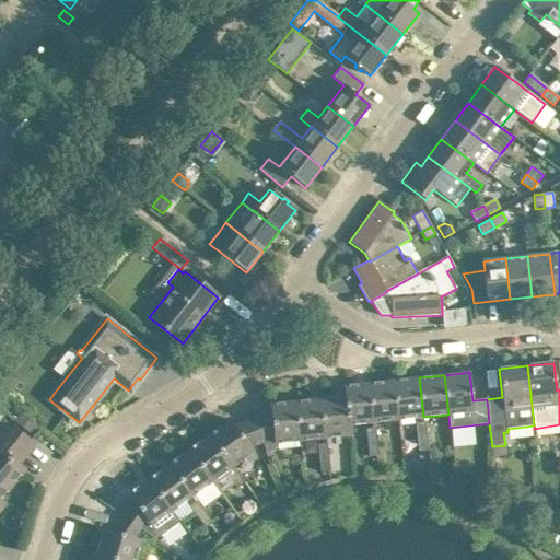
[(398,420),(423,417),(419,377),(394,381),(398,420)]
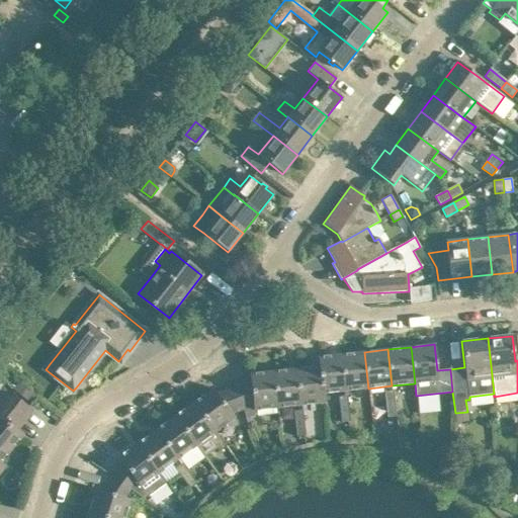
[(346,391),(368,389),(364,352),(342,354),(346,391)]
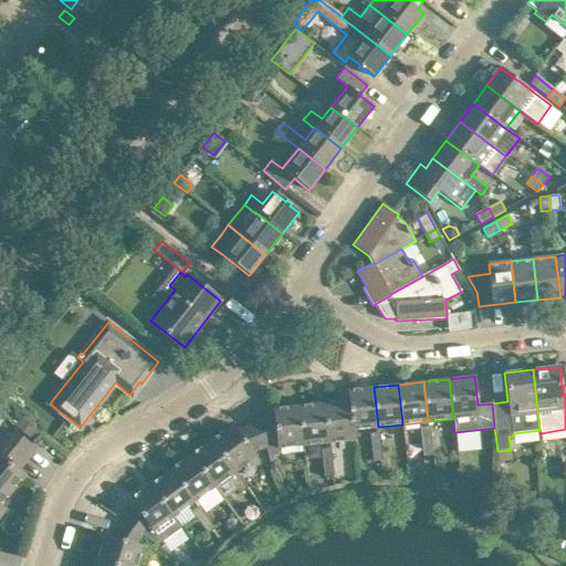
[(354,430),(378,427),(374,387),(348,390),(353,430),(354,430)]
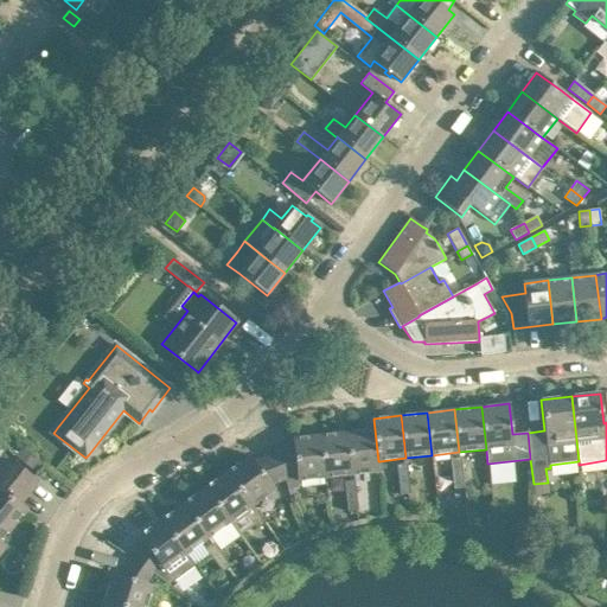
[(363,430),(347,433),(352,474),(352,475),(381,472),(379,461),(378,461),(374,419),(362,420),(363,430)]
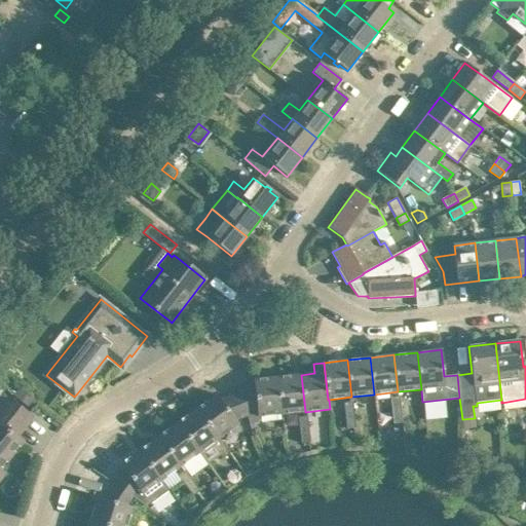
[(301,375),(278,377),(283,414),(305,412),(305,411),(301,375)]
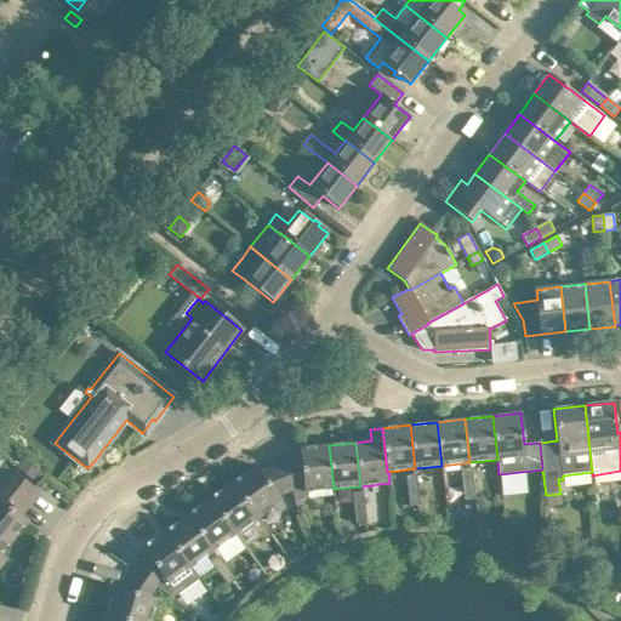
[(334,489),(329,445),(300,449),(300,456),(280,463),(291,491),(303,485),(305,493),(334,489)]
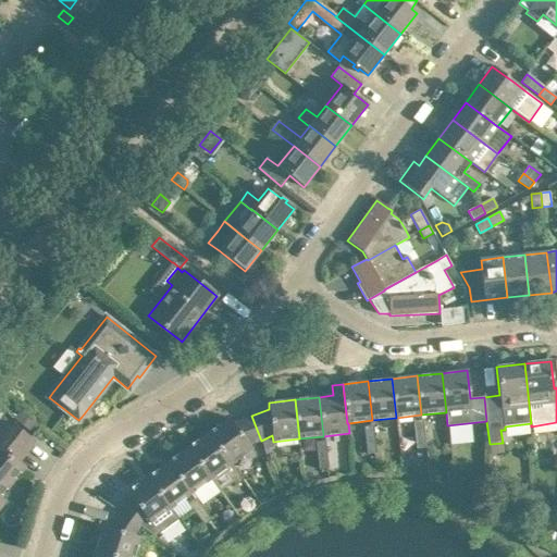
[(16,418),(32,430),(37,423),(22,411),(16,418)]
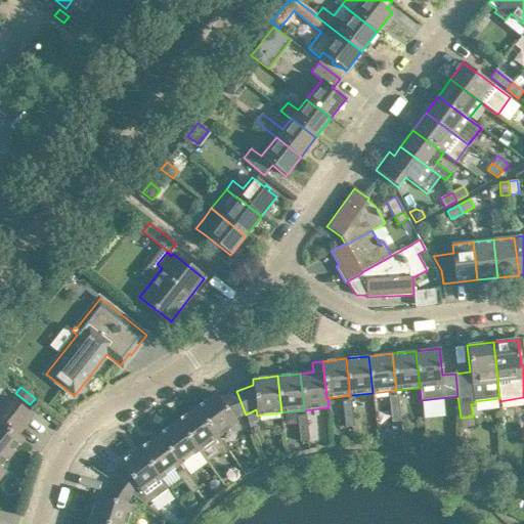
[(217,437),(228,429),(232,427),(237,423),(234,419),(246,415),(236,391),(219,398),(216,393),(197,407),(217,437)]
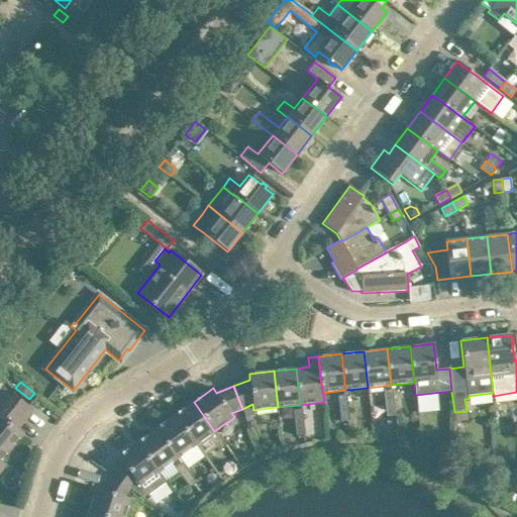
[(384,391),(385,404),(394,403),(393,390),(384,391)]
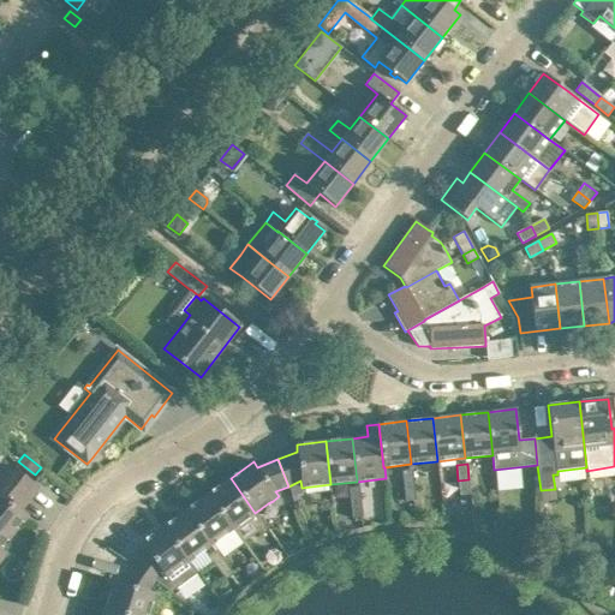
[(37,489),(9,465),(0,476),(0,559),(5,554),(0,550),(0,548),(25,515),(19,511),(37,489)]
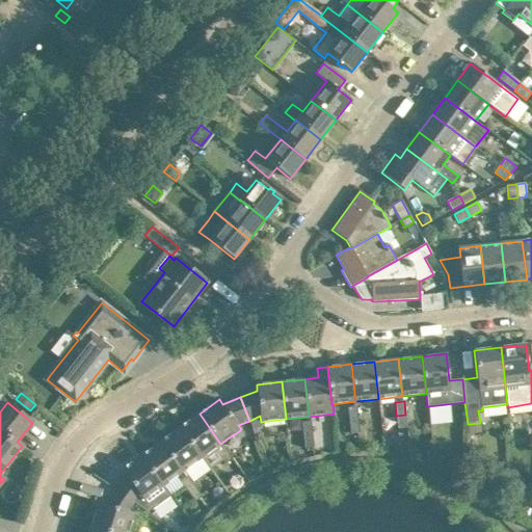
[(348,407),(349,421),(358,420),(356,406),(348,407)]
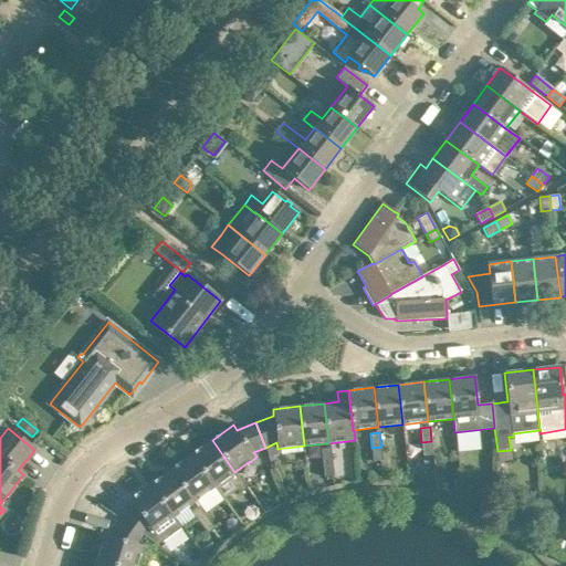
[(212,440),(191,454),(215,488),(223,500),(238,490),(231,482),(238,477),(234,472),(212,440)]
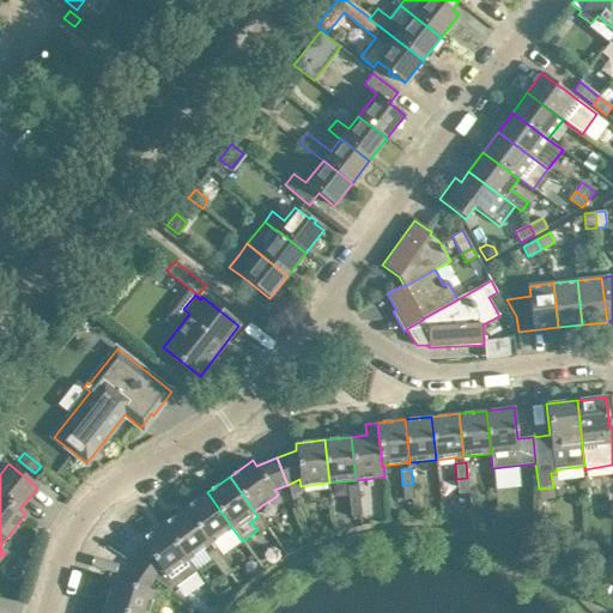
[(467,478),(456,479),(459,493),(468,492),(467,478)]
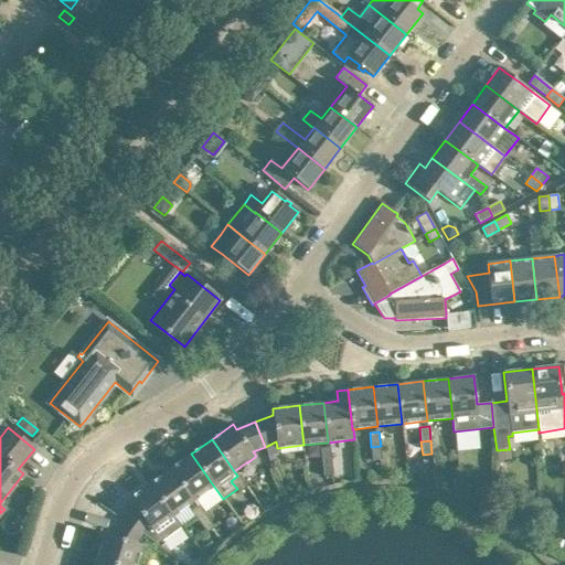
[(381,446),(371,447),(372,460),(382,459),(381,446)]
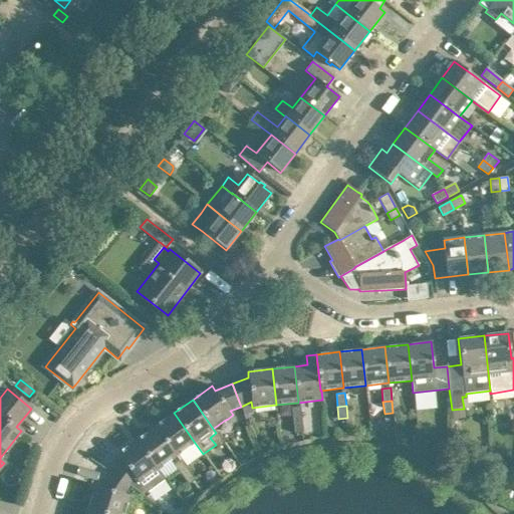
[(291,408),(293,421),(302,420),(300,407),(291,408)]
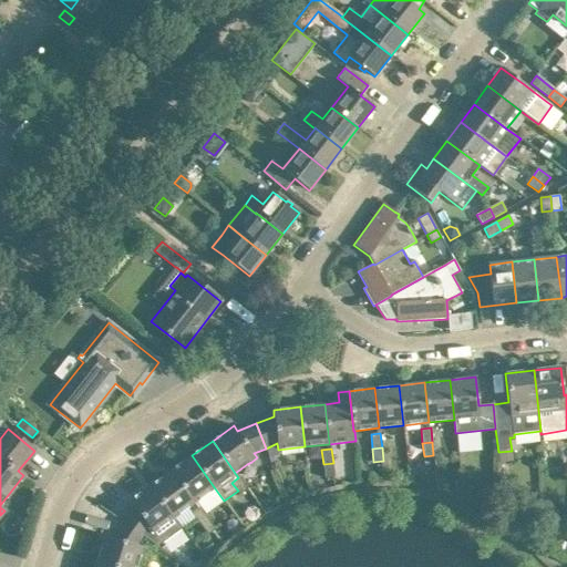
[(215,488),(192,455),(171,471),(194,504),(197,508),(199,506),(205,514),(224,501),(215,488)]
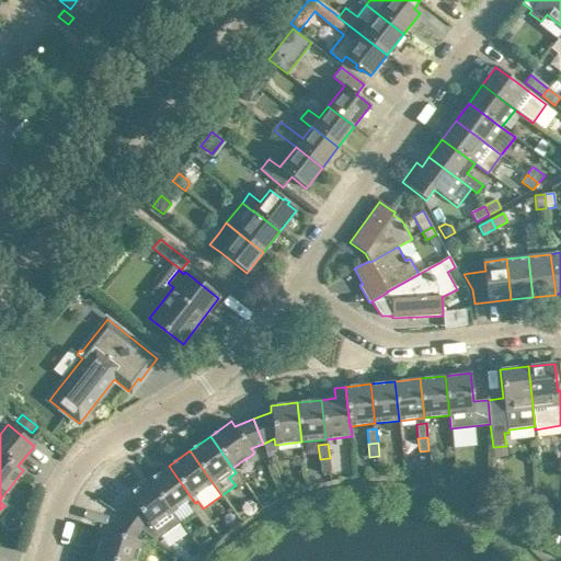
[(330,458),(320,459),(321,472),(331,471),(330,458)]
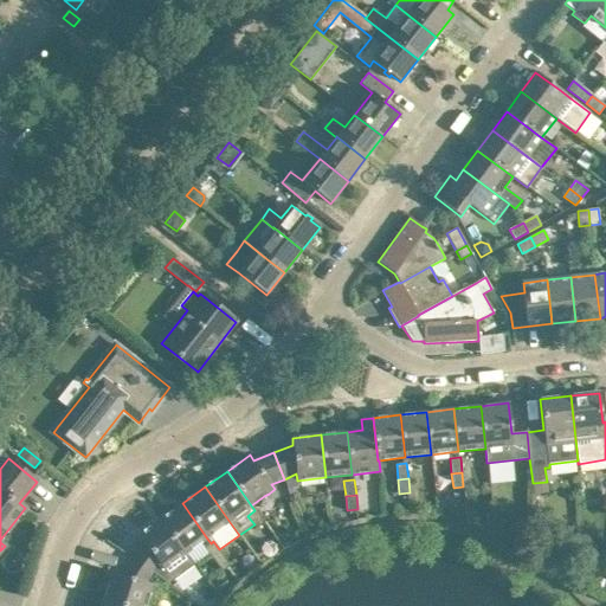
[(182,503),(161,519),(185,554),(193,565),(210,554),(205,547),(211,543),(207,539),(182,503)]
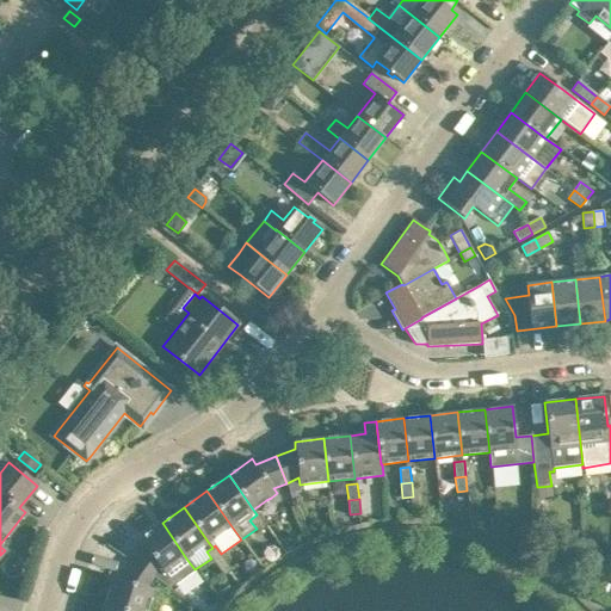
[(257,514),(250,520),(257,529),(259,532),(267,525),(259,513),(257,514)]
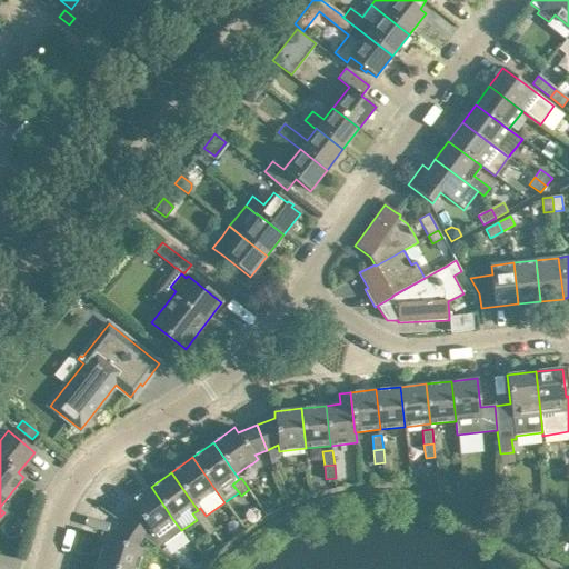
[(133,508),(122,523),(145,539),(157,548),(181,530),(173,520),(151,487),(130,502),(133,508)]
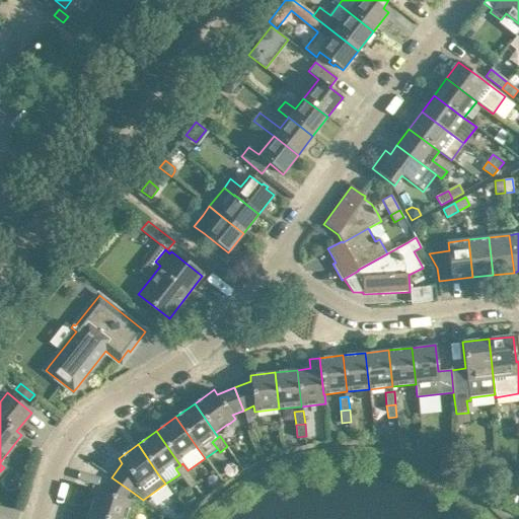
[(182,479),(190,473),(188,470),(182,463),(180,465),(175,468),(179,474),(182,479)]
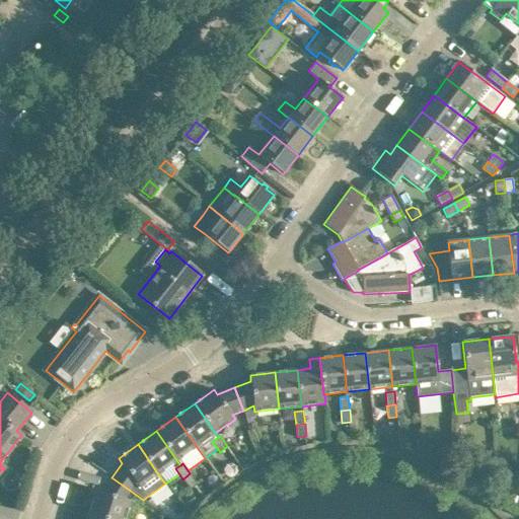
[(190,473),(182,479),(190,490),(198,484),(190,473)]
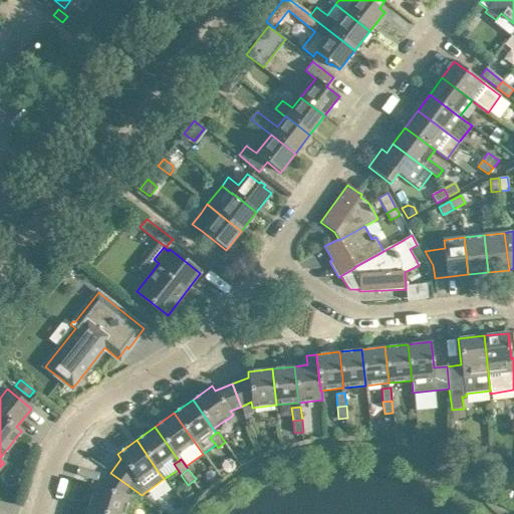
[(131,487),(110,473),(100,487),(94,485),(87,507),(108,513),(123,513),(130,496),(125,494),(131,487)]
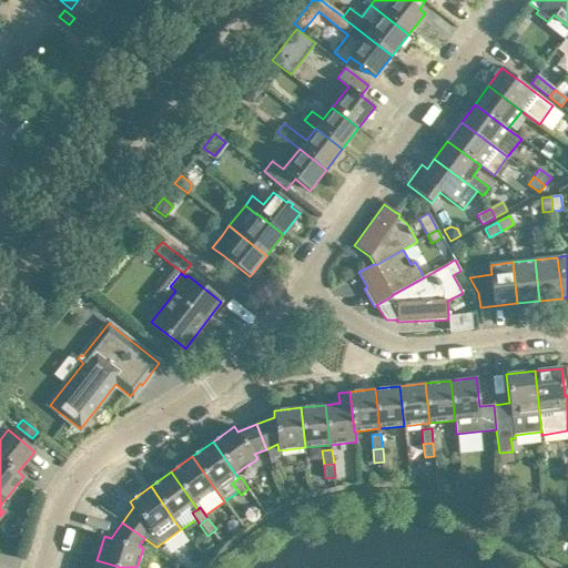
[(557,524),(546,525),(547,539),(558,538),(557,524)]
